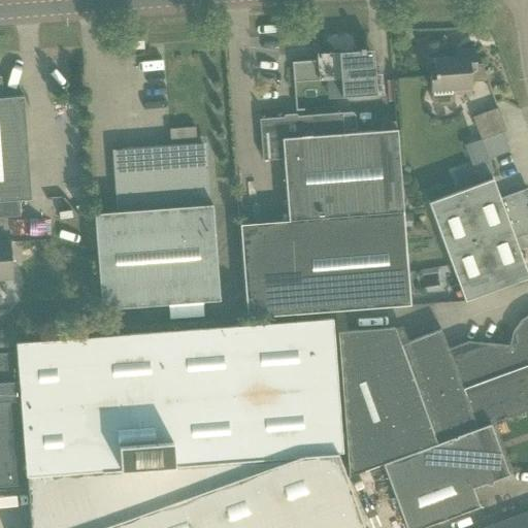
[(432,103),(436,106),(451,105),(454,102),(453,94),(471,93),(470,83),(488,81),(482,64),(475,65),(474,50),(461,51),(462,57),(433,59),(434,76),(430,76),(431,91),(432,103)]
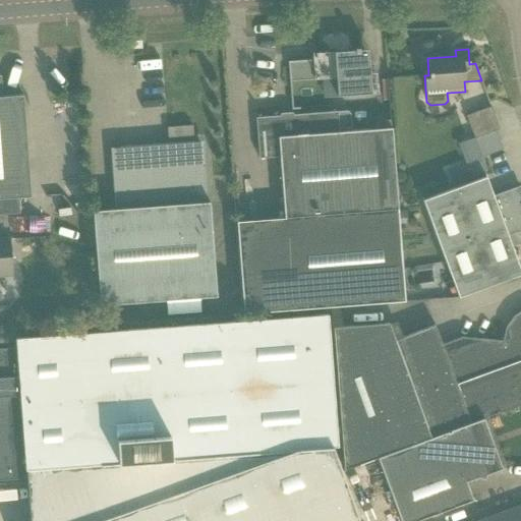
[(335,58),(288,62),(289,82),(321,79),(336,78),(337,97),(371,94),(367,50),(334,52),(334,54),(335,54),(335,58)]
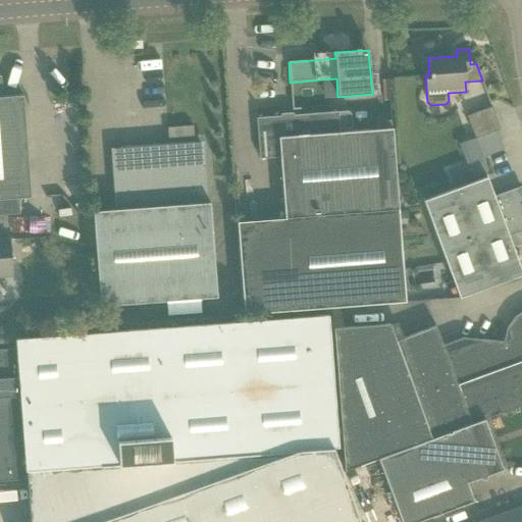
[(0,75),(0,200),(18,199),(31,198),(22,95),(2,97),(1,76),(0,75)]
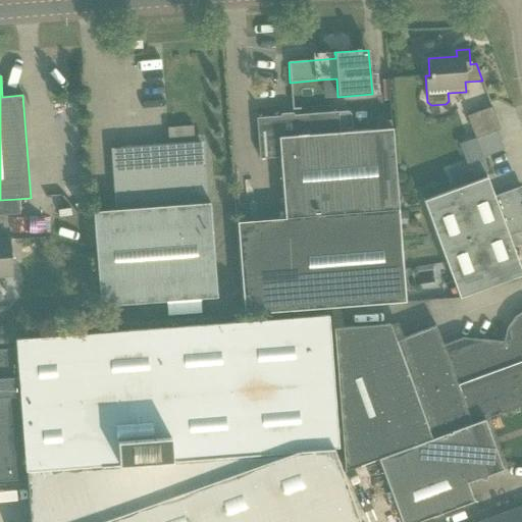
[(467,116),(475,140),(501,129),(491,107),(467,116)]
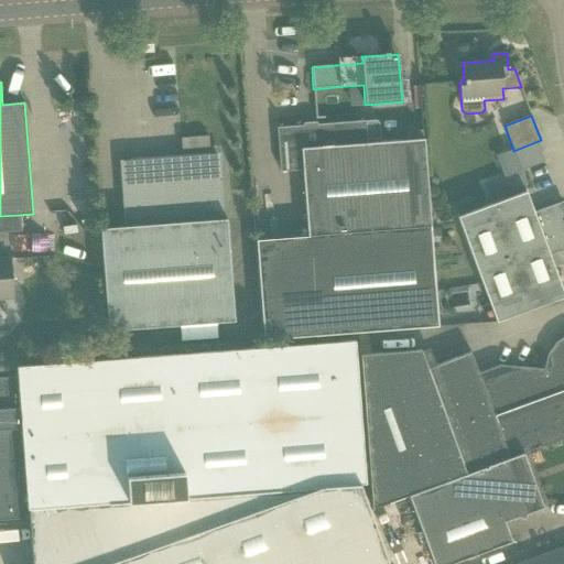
[(307,236),(258,240),(266,338),(437,325),(431,227),(425,161),(424,139),(367,143),(366,139),(380,138),(379,122),(376,120),(365,121),(277,128),(279,150),(280,172),(302,170),(307,236)]
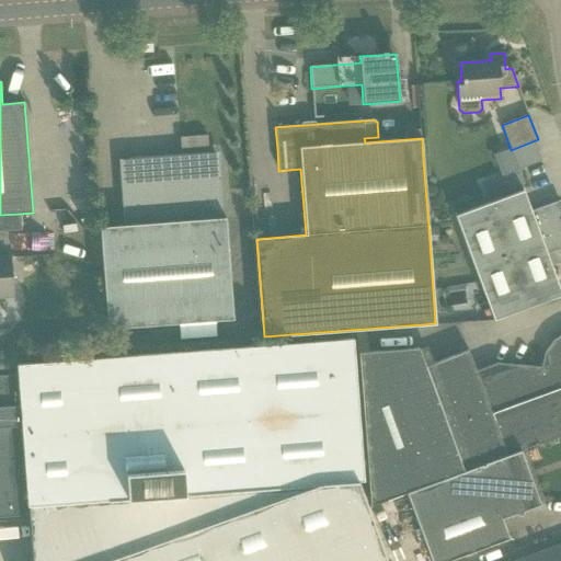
[(421,125),(407,126),(407,138),(422,137),(421,125)]
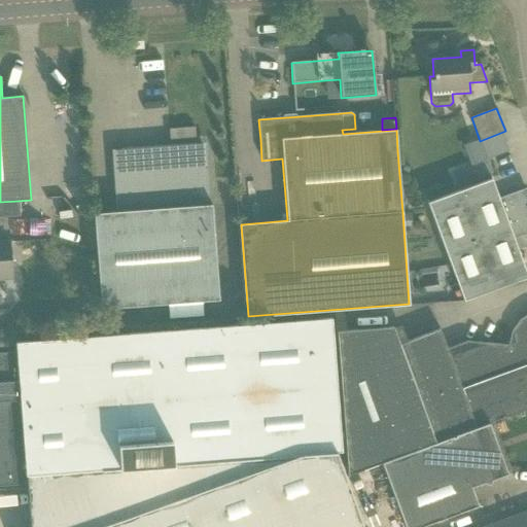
[(94,213),(101,309),(219,300),(211,205),(210,205),(208,173),(207,152),(202,152),(197,148),(197,143),(120,149),(121,153),(116,159),(112,160),(116,211),(94,213)]
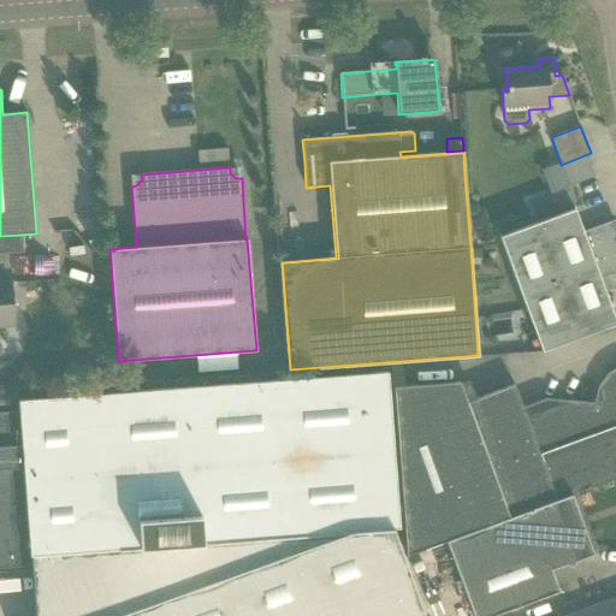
[(569,188),(531,202),(535,218),(574,203),(569,188)]
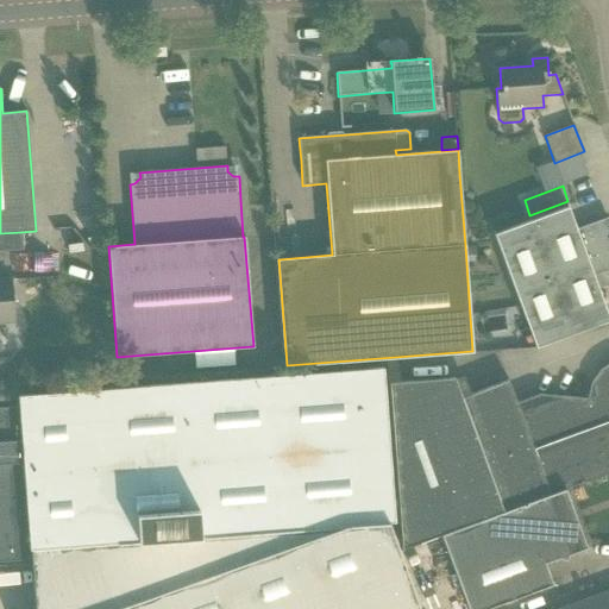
[(494,233),(535,347),(608,320),(608,318),(594,276),(608,269),(608,220),(608,218),(576,230),(567,207),(494,233)]
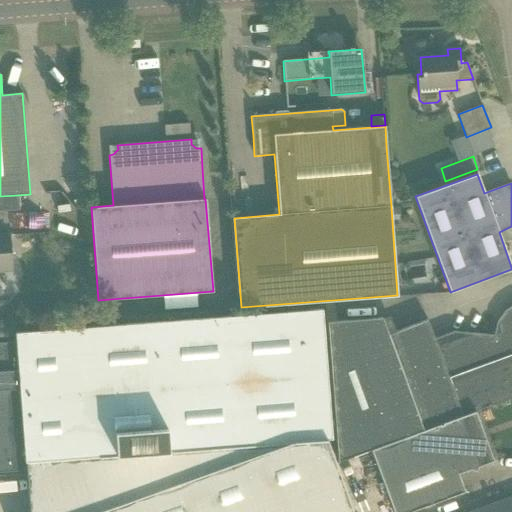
[(0,196),(0,212),(19,211),(18,195),(0,196)]
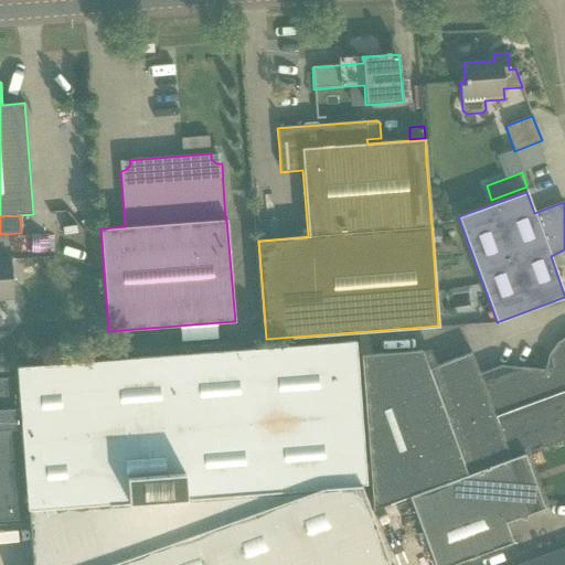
[(441,231),(432,232),(433,244),(443,243),(441,231)]
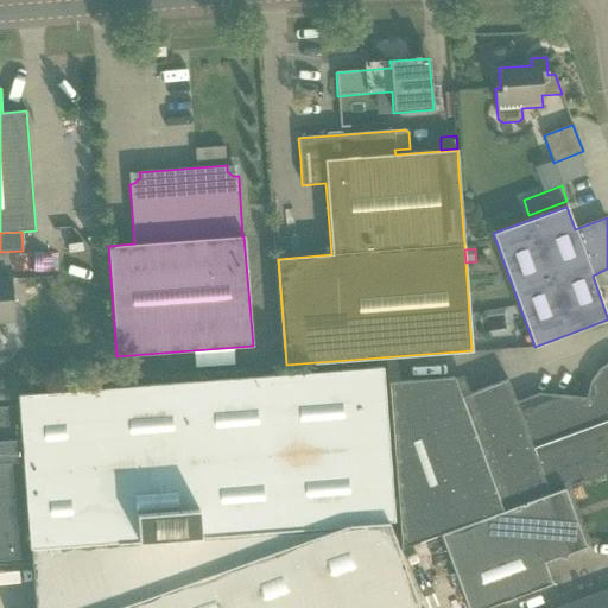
[(0,324),(14,324),(13,315),(11,279),(0,279),(0,324)]
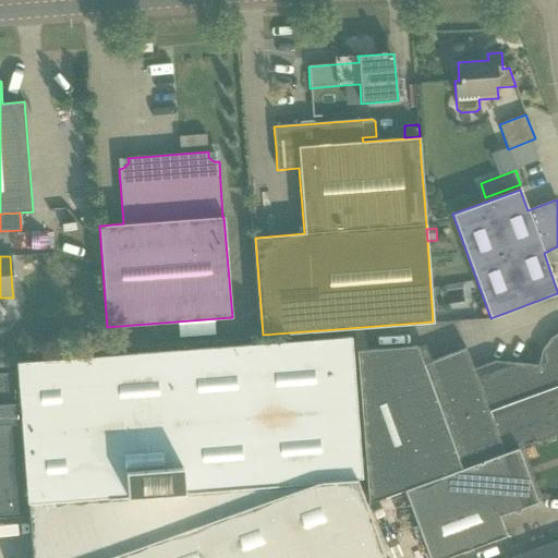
[(355,353),(366,502),(403,489),(518,448),(557,433),(557,336),(552,339),(540,365),(494,361),(473,370),(465,349),(445,356),(425,363),(420,349),(355,353)]
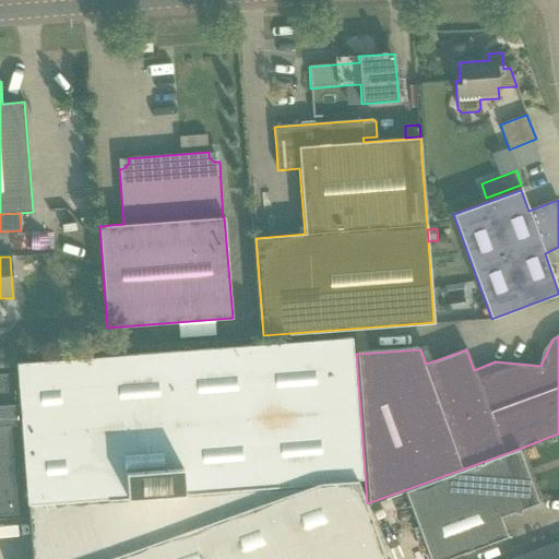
[(103,558),(384,558),(366,503),(367,503),(356,354),(353,354),(352,337),(16,363),(16,373),(0,373),(0,515),(28,513),(28,504),(106,498),(125,551),(103,558)]
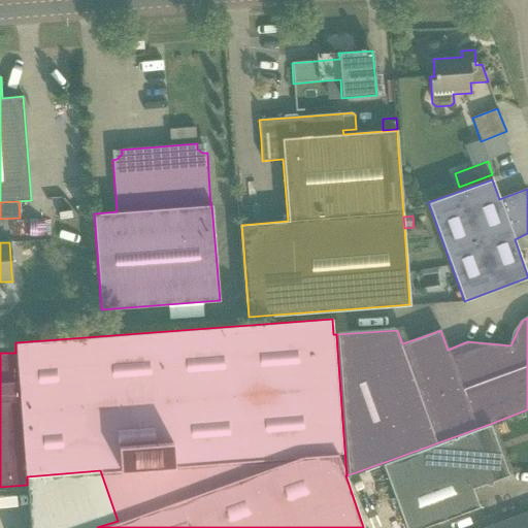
[(382,463),(405,527),(422,527),(480,506),(472,488),(508,474),(490,424),(382,463)]
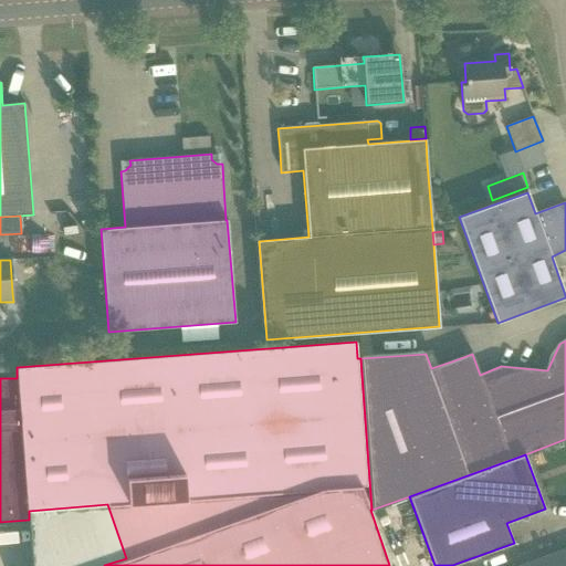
[(565,565),(565,548),(517,565),(565,565)]
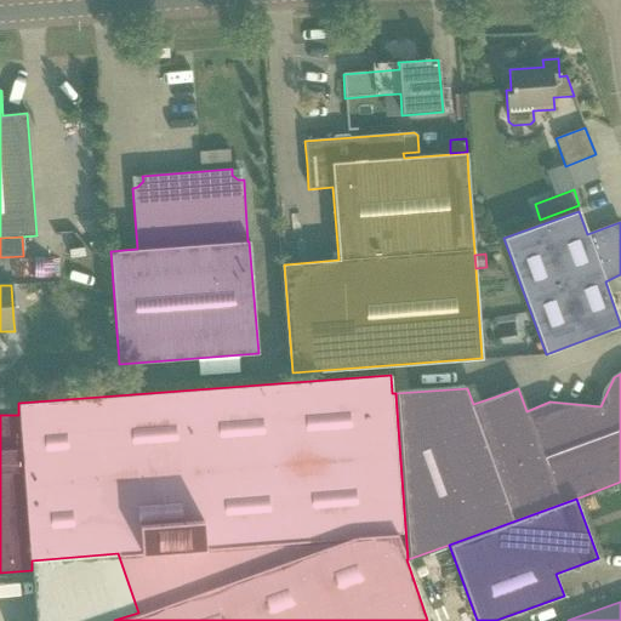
[(56,608),(57,620),(72,620),(72,607),(56,608)]
